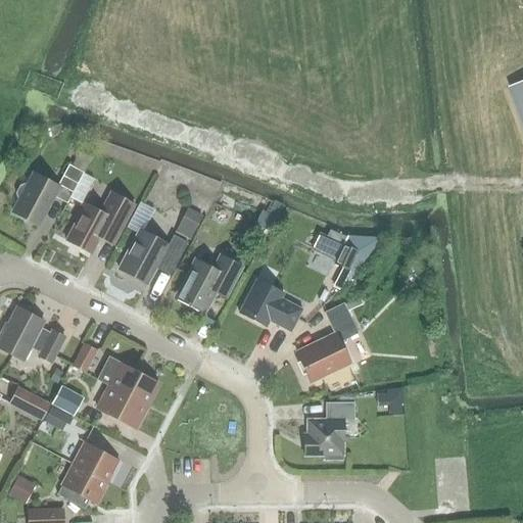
[(522,81),(509,87),(522,125),(522,81)]
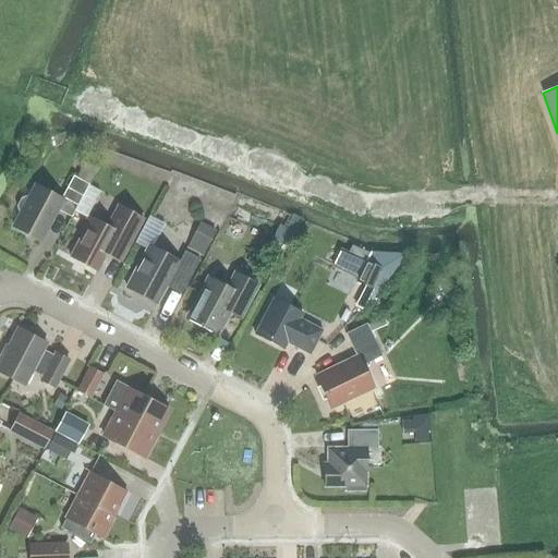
[(21,214),(13,228),(39,241),(56,209),(70,217),(87,184),(88,185),(89,185),(97,169),(85,162),(76,179),(72,177),(60,198),(35,185),(28,198),(26,197),(20,198),(16,206),(17,211),(21,214)]
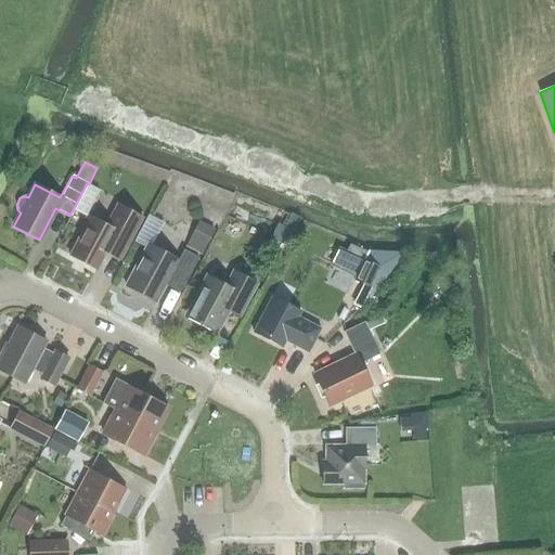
[(80,233),(69,255),(95,270),(105,253),(119,260),(142,218),(116,205),(105,226),(87,216),(78,232),(80,233)]
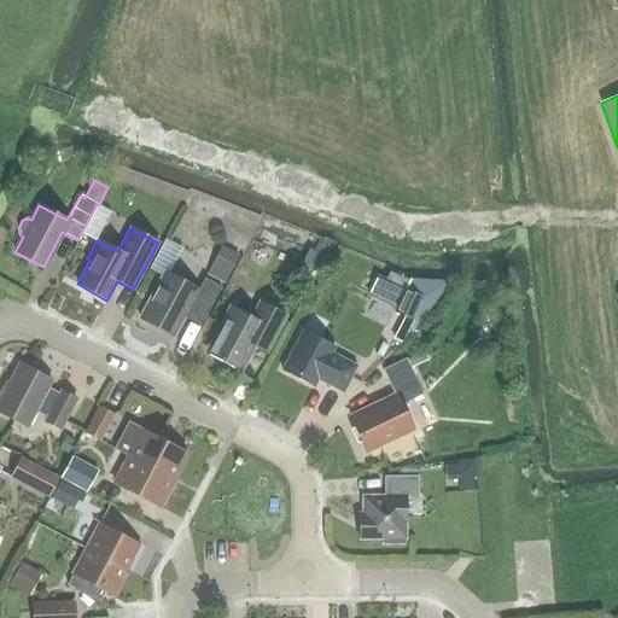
[(315,235),(301,266),(316,273),(331,244),(315,235)]
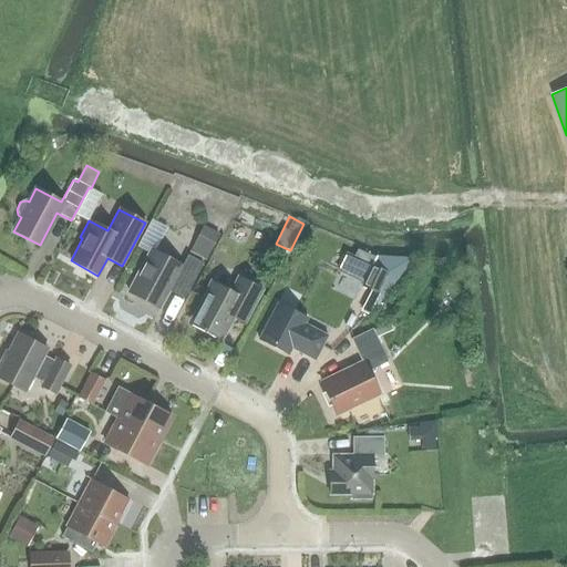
[(188,253),(204,260),(217,233),(202,225),(188,253)]
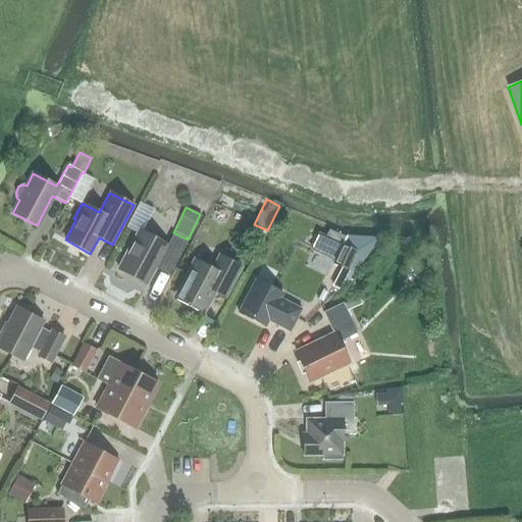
[(138,230),(117,268),(147,283),(155,268),(169,275),(186,243),(172,236),(166,246),(138,230)]
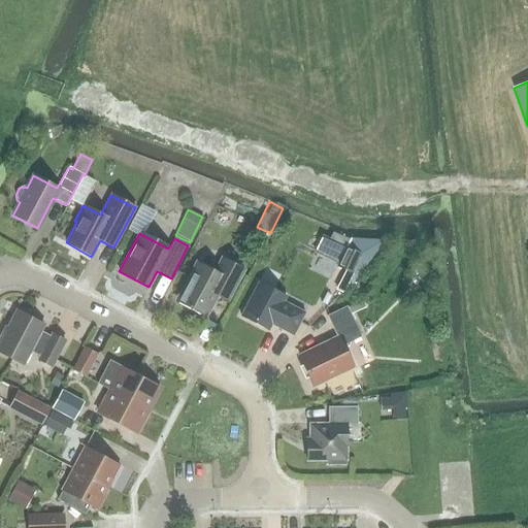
[(360,254),(345,248),(350,240),(332,233),(329,239),(321,235),(314,252),(337,263),(336,266),(362,278),(375,249),(364,243),(360,254)]
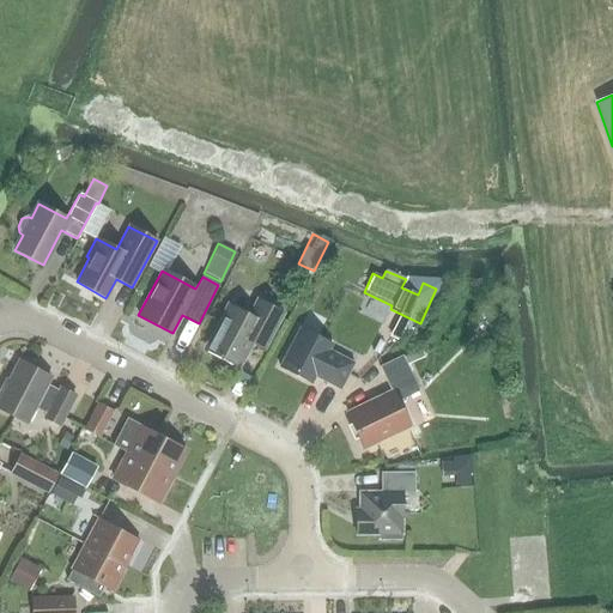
[(230,305),(206,351),(235,368),(249,341),(263,350),(283,314),(256,299),(248,315),(230,305)]
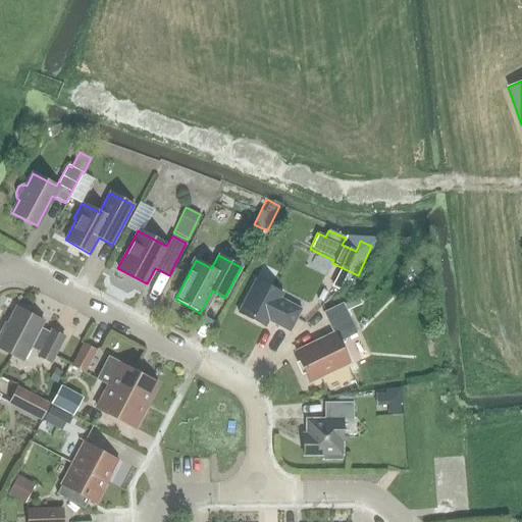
[(268,321),(290,332),(302,309),(280,299),(282,294),(255,279),(238,312),(265,326),(268,321)]
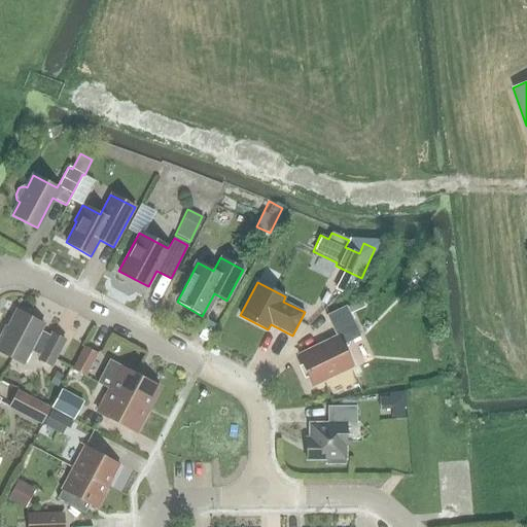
[(350,365),(340,345),(358,336),(345,307),(326,315),(338,339),(299,357),(312,384),(350,365)]
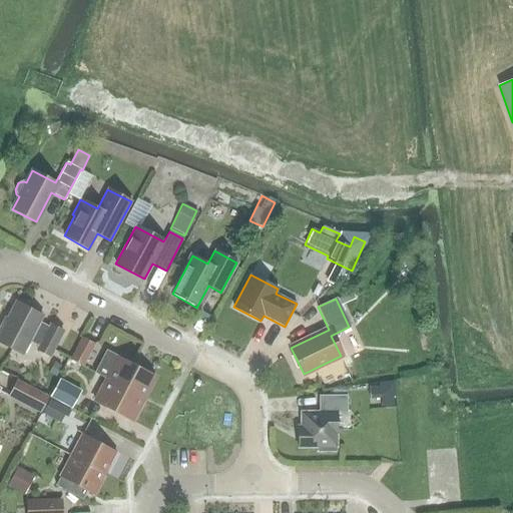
[(2,323),(0,326),(0,343),(22,354),(28,342),(38,347),(37,350),(49,356),(62,332),(50,325),(48,328),(39,322),(42,316),(15,302),(4,324),(2,323)]
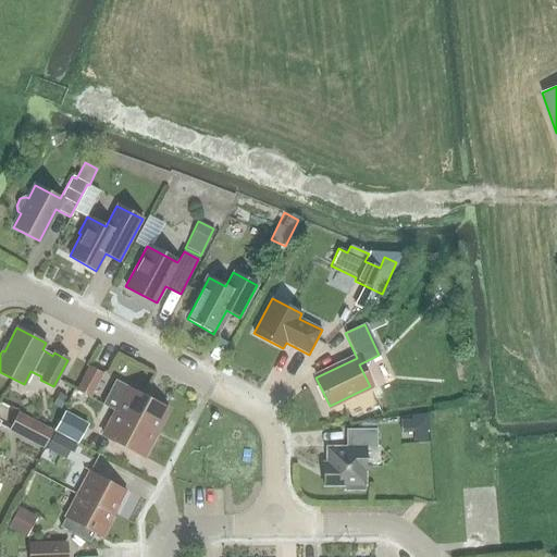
[(76,391),(88,397),(100,373),(88,367),(76,391)]
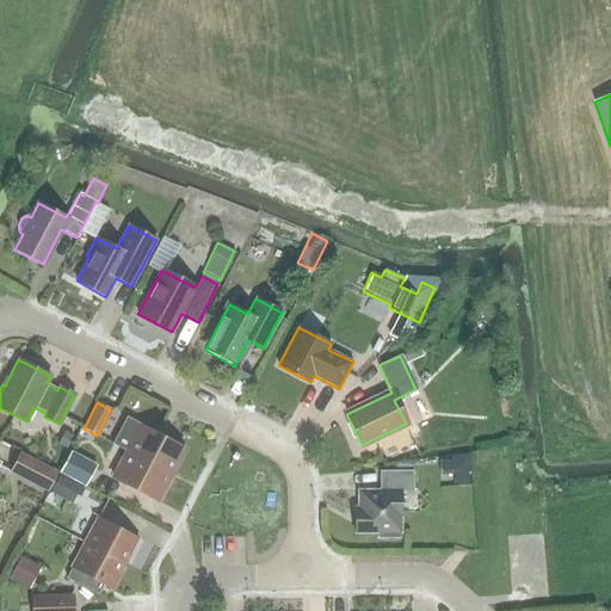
[(171,475),(185,449),(125,418),(112,444),(125,451),(171,475)]
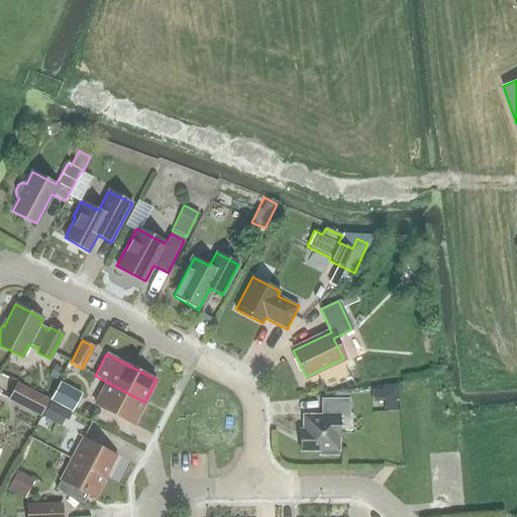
[(55,366),(48,376),(56,380),(62,369),(55,366)]
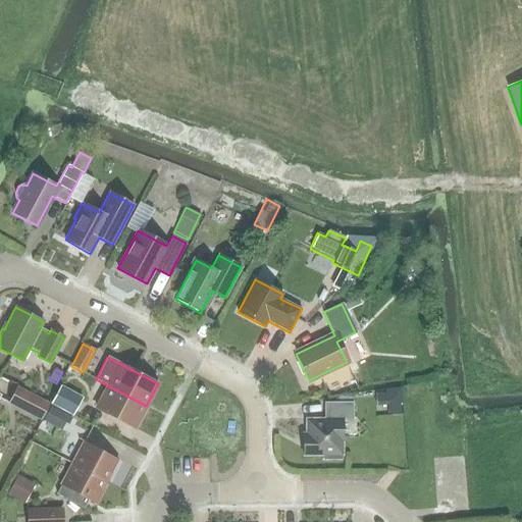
[(51,404),(72,416),(83,398),(61,385),(51,404)]
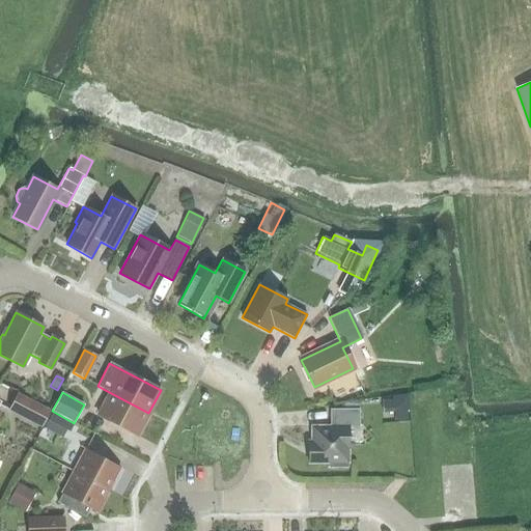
[(98,415),(137,436),(148,413),(109,392),(98,415)]
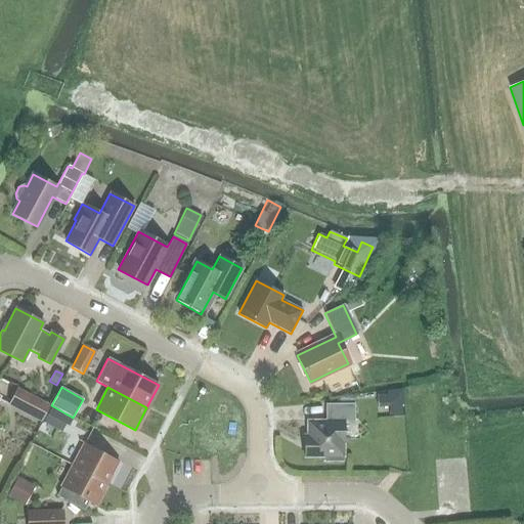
[(378,408),(388,407),(389,419),(402,418),(401,406),(403,406),(402,389),(387,391),(388,395),(377,396),(378,408)]
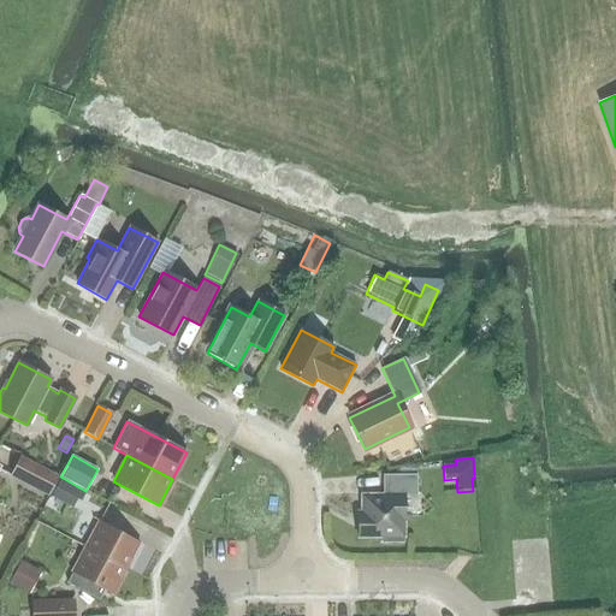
[(19,458),(12,474),(48,493),(55,478),(19,458)]
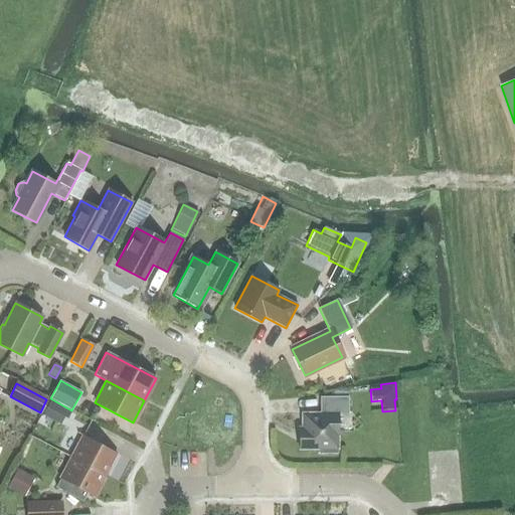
[(331,397),(348,397),(348,387),(331,391),(331,397)]
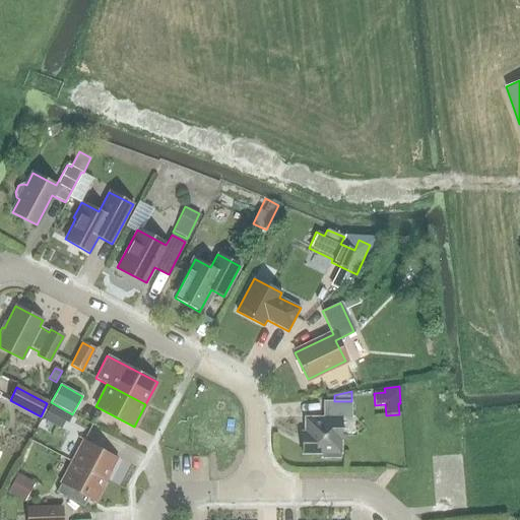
[(305,447),(302,447),(302,454),(321,454),(321,458),(340,458),(340,417),(351,417),(351,401),(334,401),(323,401),(323,417),(305,417),(305,447)]
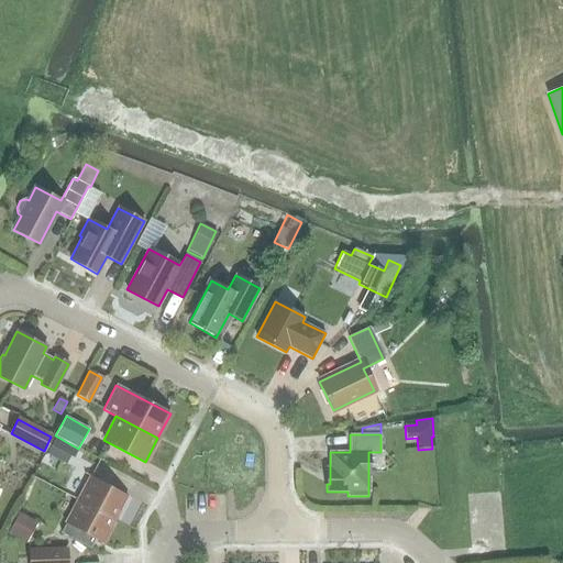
[(46,454),(66,464),(70,454),(74,456),(77,450),(54,438),(46,454)]
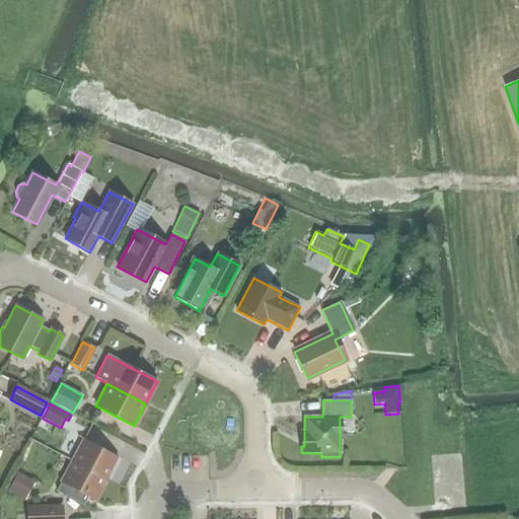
[(83,439),(72,461),(105,478),(117,457),(83,439)]
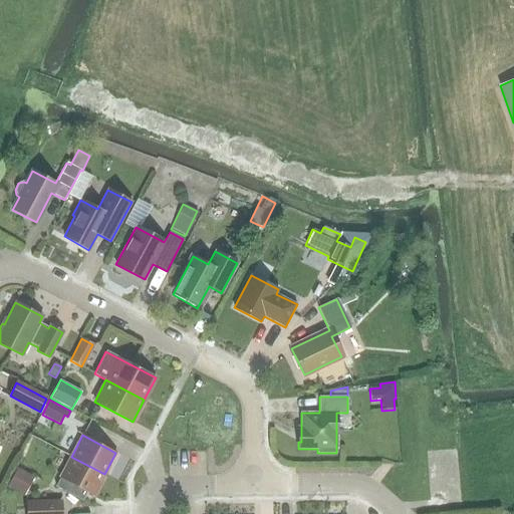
[(104,474),(71,457),(55,487),(81,501),(86,492),(93,495),(104,474)]
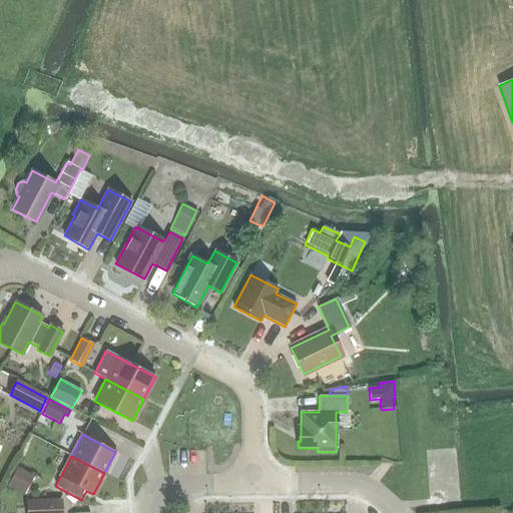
[(7,486),(24,495),(34,477),(17,467),(7,486)]
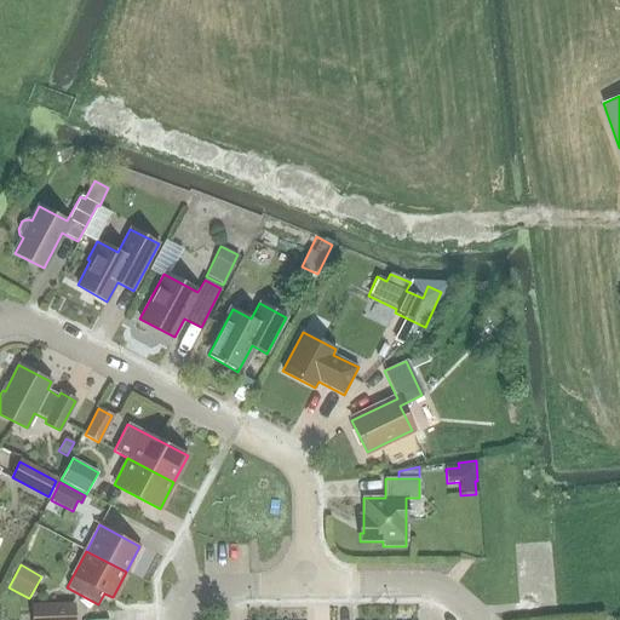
[(74,619),(73,602),(30,604),(30,619),(74,619)]
